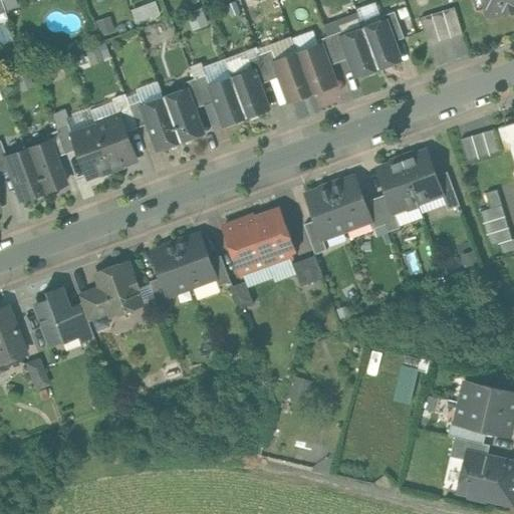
[(156,0),(155,0),(131,7),(136,22),(161,14),(156,0)]
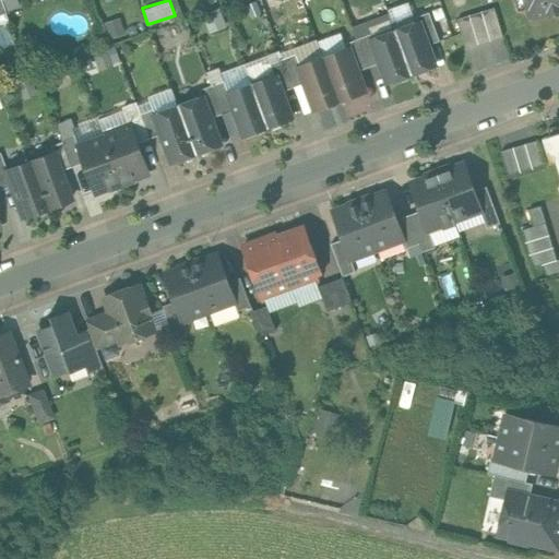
[(558,0),(524,0),(531,19),(548,13),(549,16),(558,13),(558,0)]
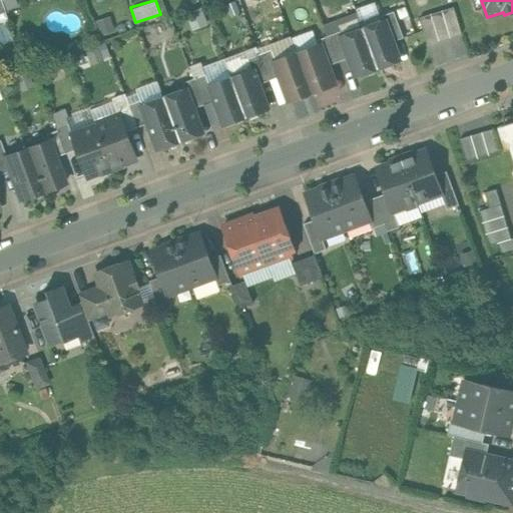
[(454,7),(443,10),(451,37),(462,34),(454,7)]
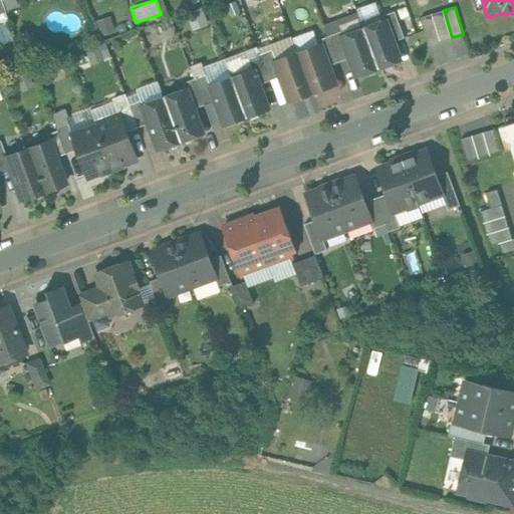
[(444,10),(432,14),(440,41),(452,37),(444,10)]
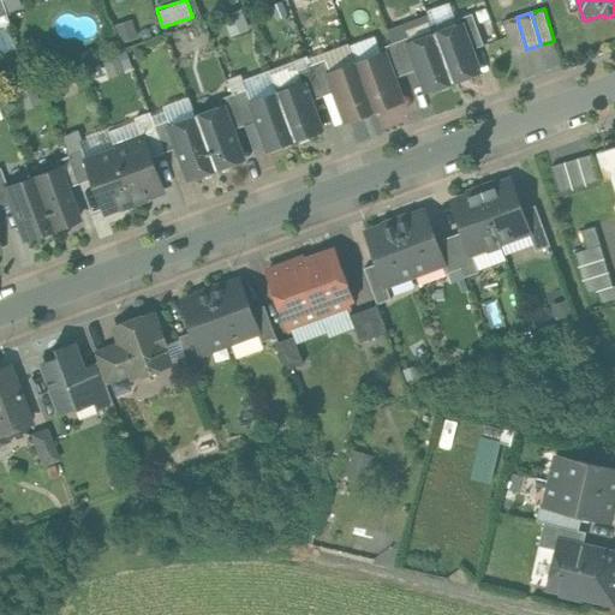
[(484,46),(472,13),(458,19),(460,24),(461,24),(471,51),(484,46)]
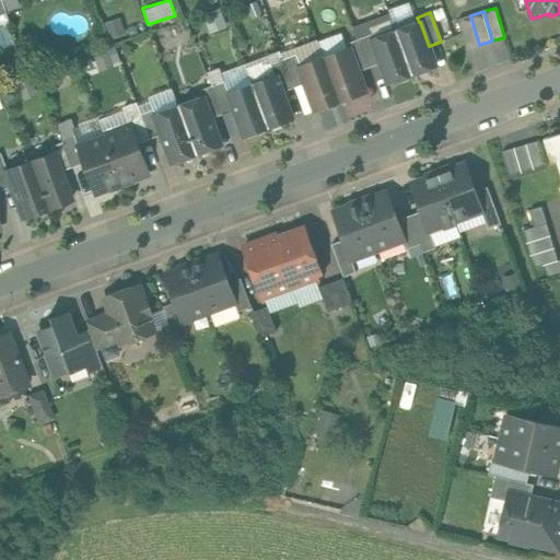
[(470,15),(458,19),(467,48),(479,45),(470,15)]
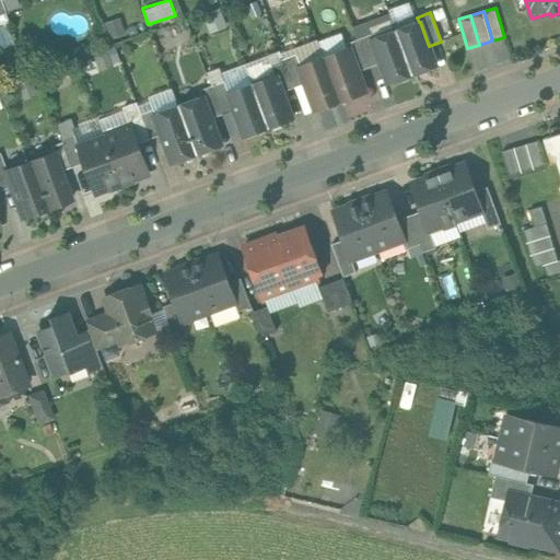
[(429,46),(420,22),(419,22),(396,31),(412,74),(436,66),(429,46)]
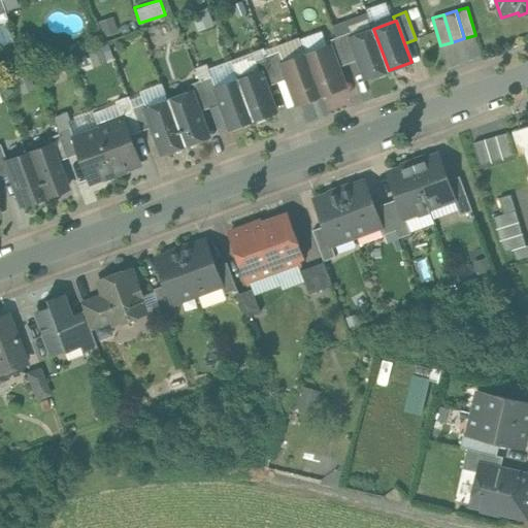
[(352,37),(360,60),(367,78),(389,70),(373,29),(352,37)]
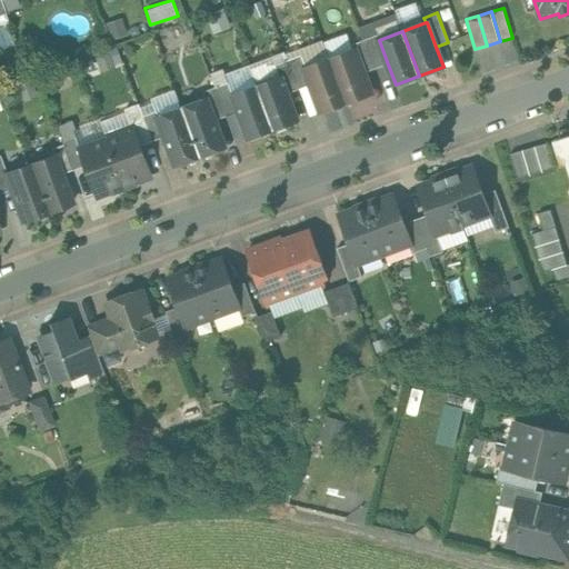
[(388,65),(379,40),(378,35),(365,40),(375,69),(388,65)]
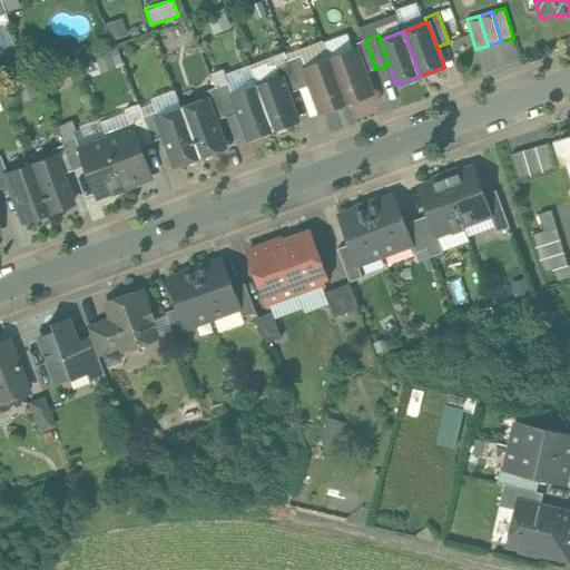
[(365,40),(352,45),(354,50),(363,74),(375,69),(365,40)]
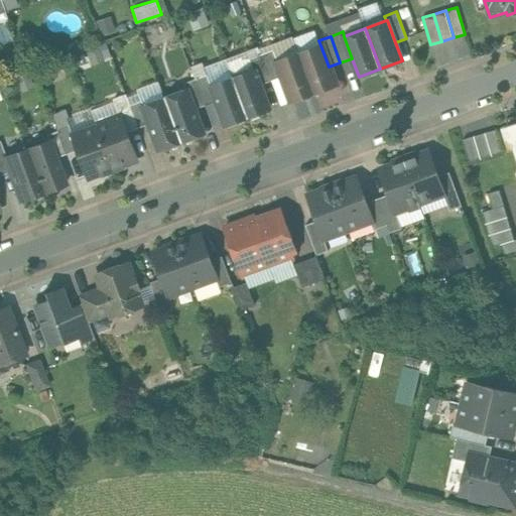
[(320,45),(299,53),(313,94),(336,86),(329,67),(320,45)]
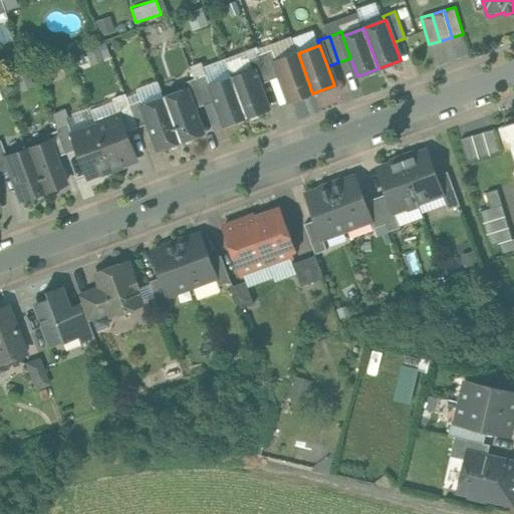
[(272,49),(261,54),(270,80),(282,76),(276,61),(277,61),(272,49)]
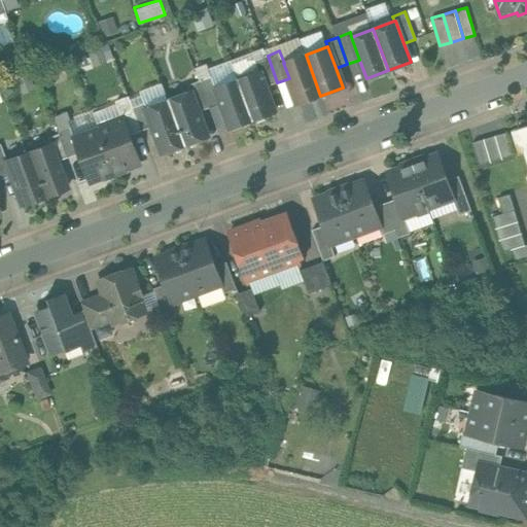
[(284,63),(283,63),(289,78),(299,104),(320,96),(306,55),(284,63)]
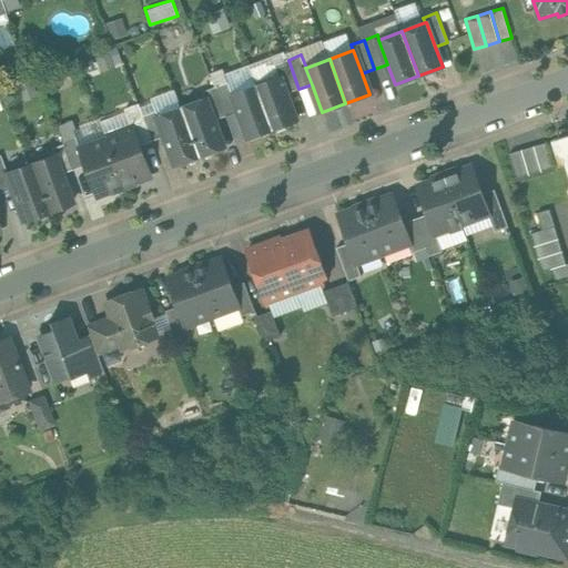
[(288,60),(275,64),(280,77),(281,77),(286,93),(298,89),(288,60)]
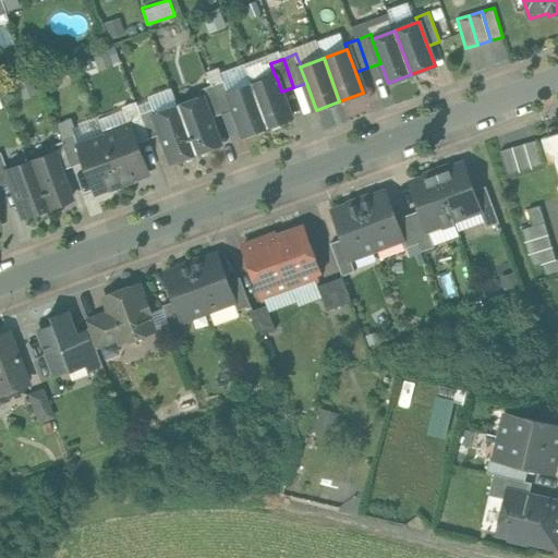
[(281,92),(276,75),(275,75),(252,84),(268,128),(291,119),(281,92)]
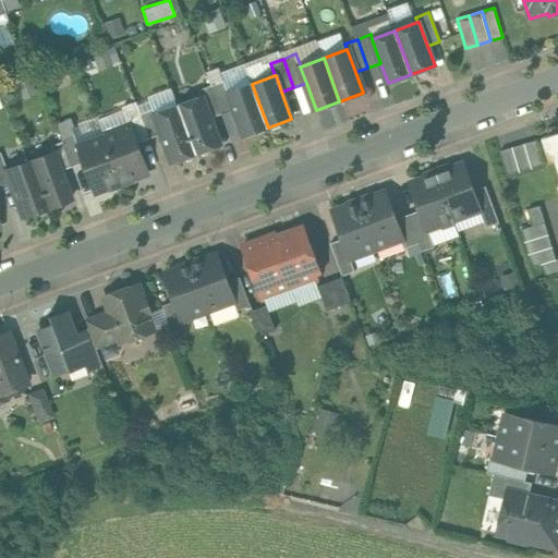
[(229,93),(225,81),(211,85),(222,114),(234,109),(228,93),(229,93)]
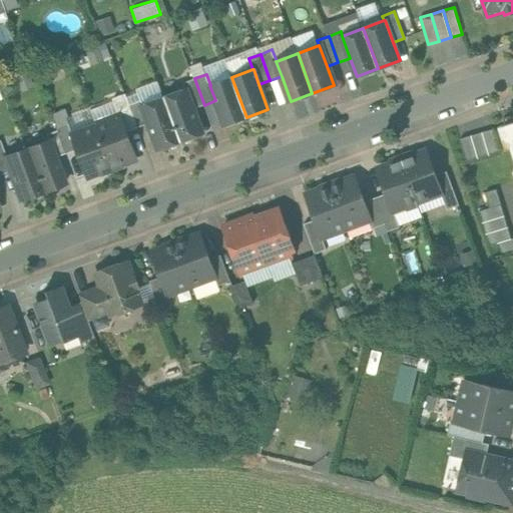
[(246,117),(231,77),(210,85),(209,85),(215,100),(224,125),(246,117)]
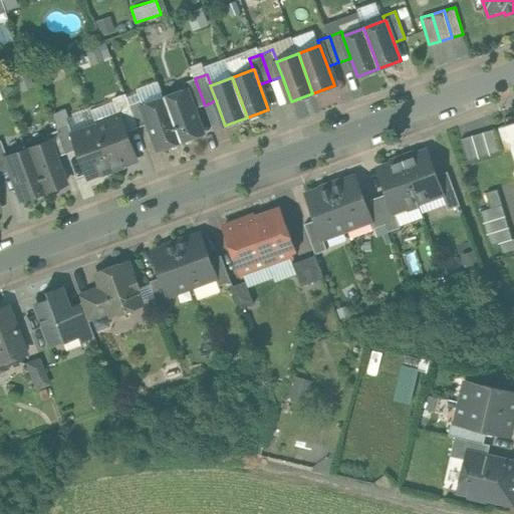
[(195,78),(184,83),(186,89),(194,109),(205,105),(195,78)]
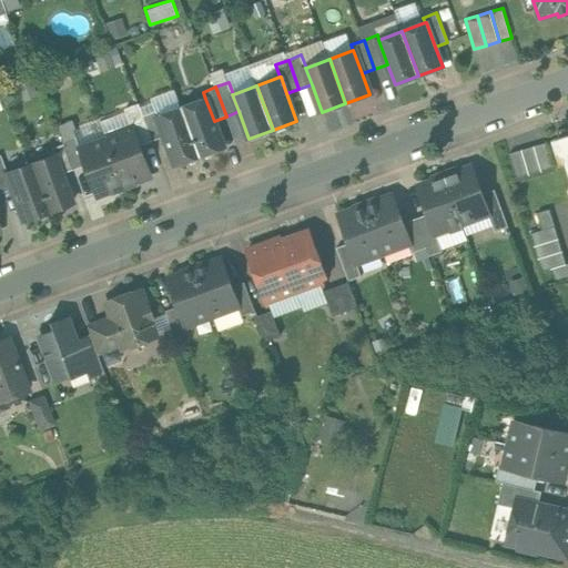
[(214,121),(205,99),(182,108),(200,156),(224,148),(214,121)]
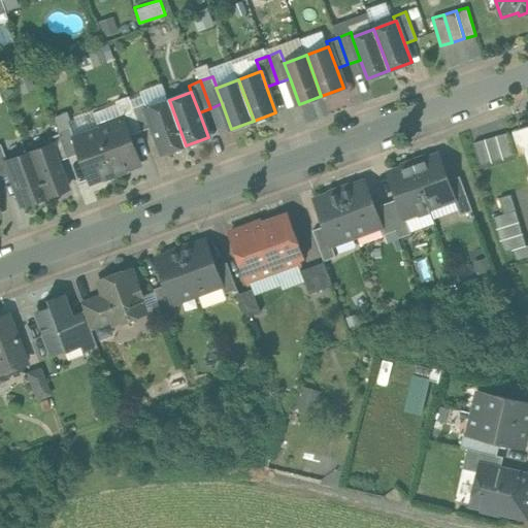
[(133,107),(129,96),(116,101),(123,120),(125,120),(130,135),(142,131),(133,107)]
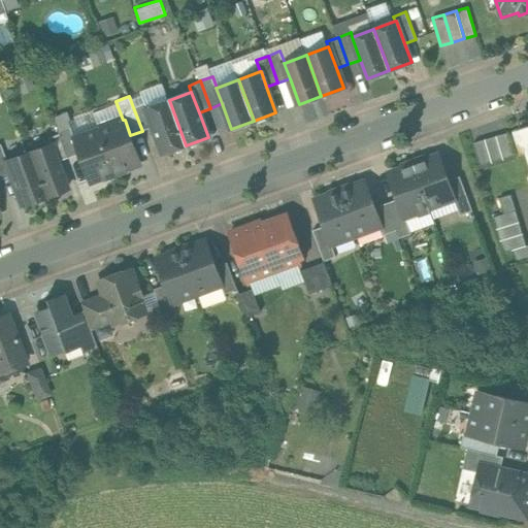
[(147,108),(146,108),(154,127),(164,154),(186,145),(169,100),(147,108)]
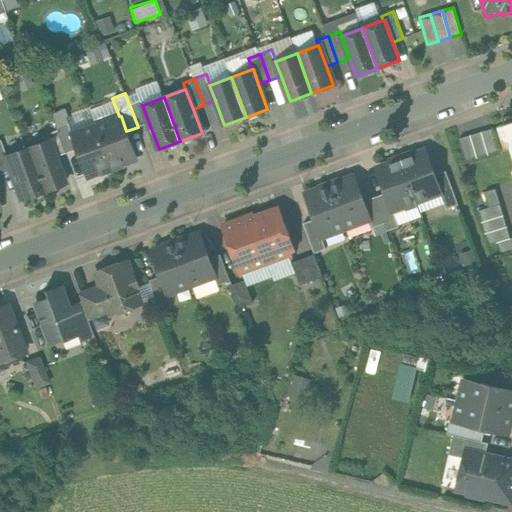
[(141,100),(129,104),(138,127),(149,123),(142,105),(143,105),(141,100)]
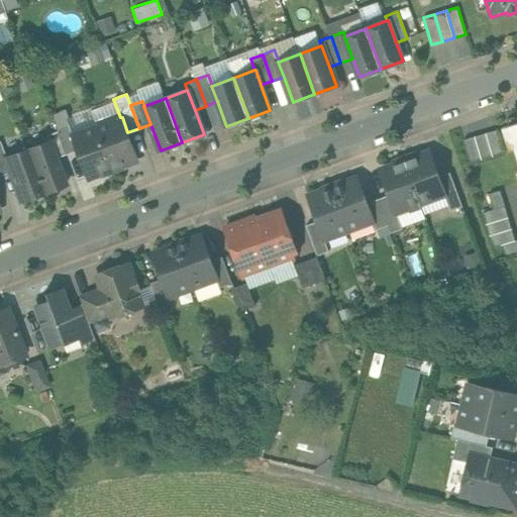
[(127,132),(122,117),(120,117),(97,126),(112,168),(137,159),(127,132)]
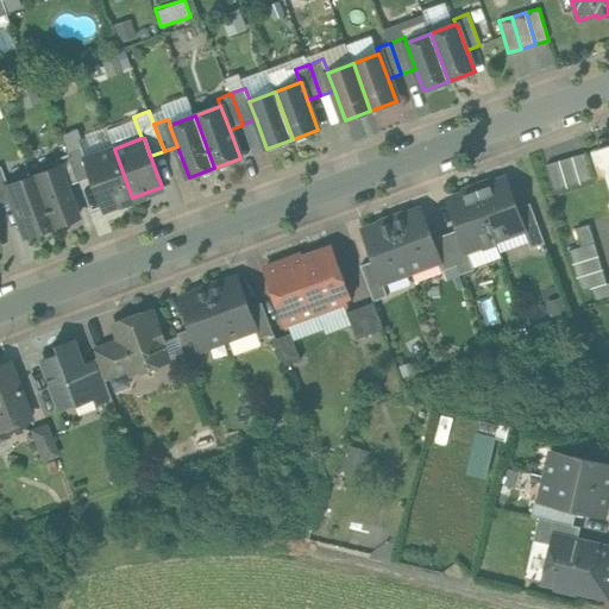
[(81,145),(67,151),(68,154),(79,182),(92,177),(86,159),(86,158),(81,145)]
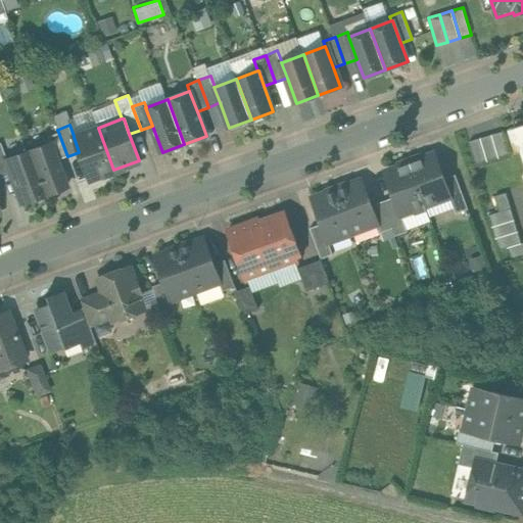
[(74,136),(74,137),(79,152),(89,179),(113,170),(98,128),(74,136)]
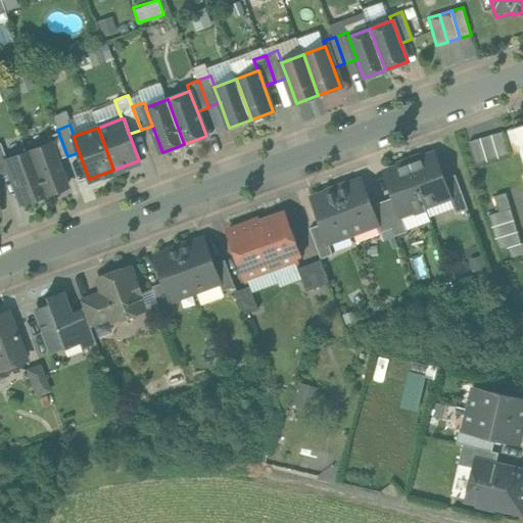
[(67,156),(58,132),(47,137),(49,143),(50,143),(56,160),(67,156)]
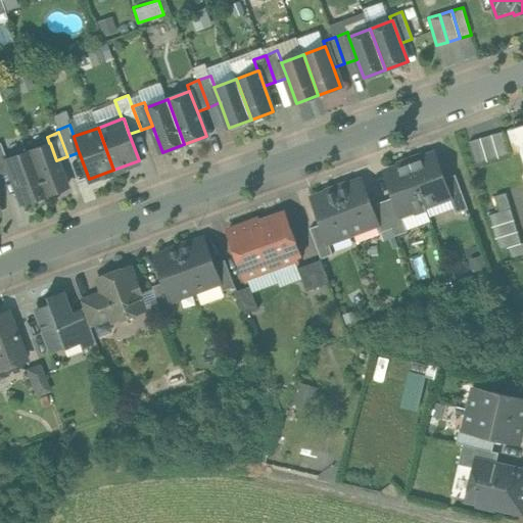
[(503,132),(469,142),(476,164),(510,155),(503,132)]
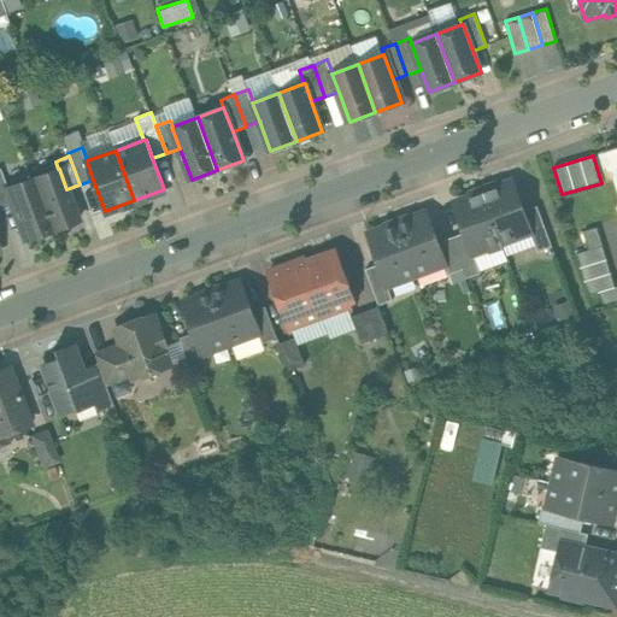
[(7,187),(0,169),(0,210),(13,205),(6,187),(7,187)]
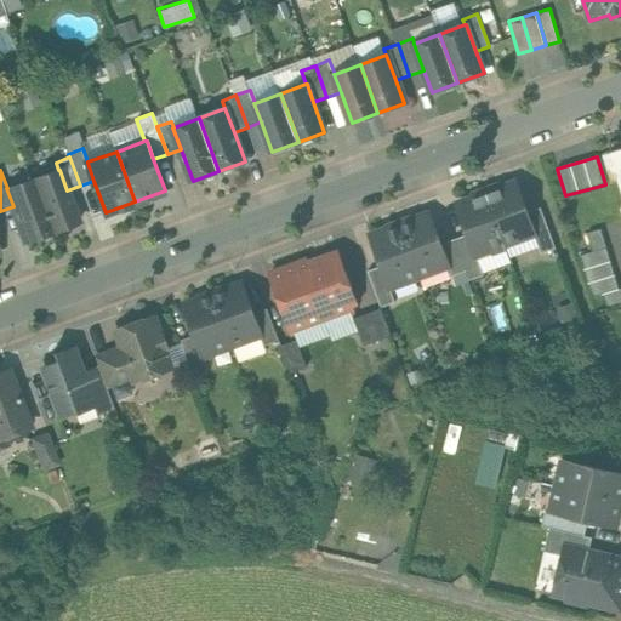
[(67,191),(60,170),(58,170),(33,180),(52,232),(78,222),(67,191)]
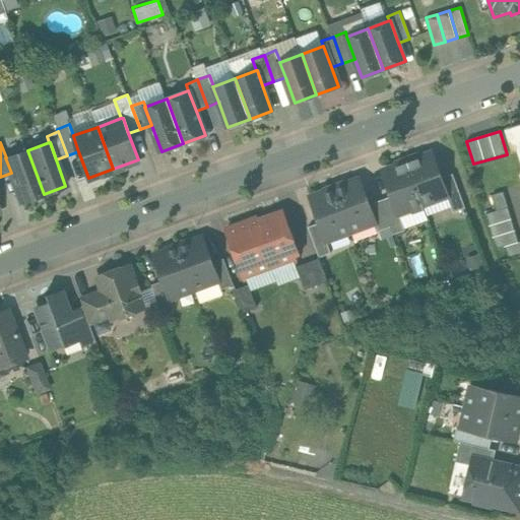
[(6,157),(5,157),(11,173),(21,202),(44,194),(27,150),(6,157)]
